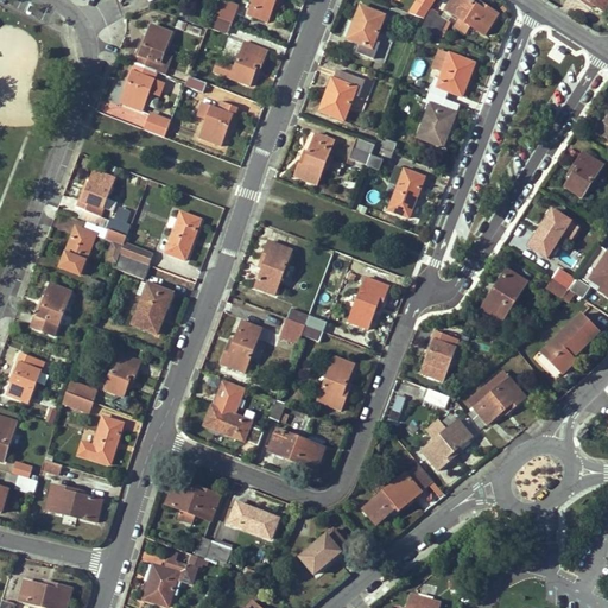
[(280,0),(253,0),(248,14),(267,21),(274,4),(276,0),(280,0)]
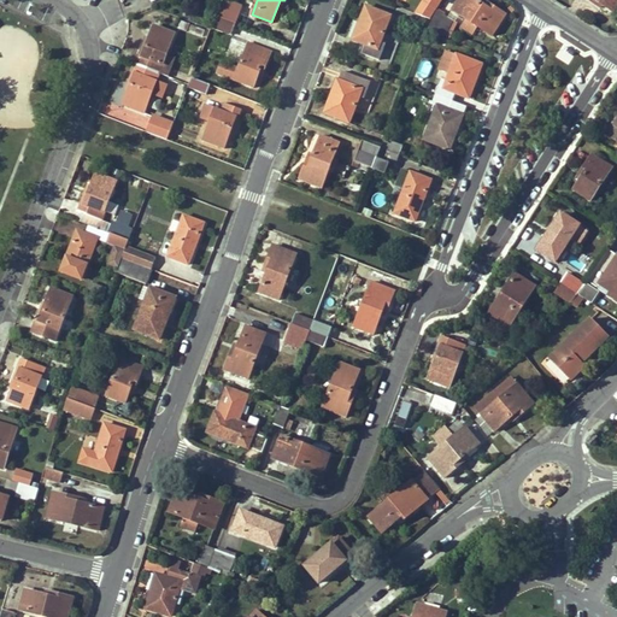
[(429,19),(440,5),(432,0),(425,0),(416,15),(429,19)]
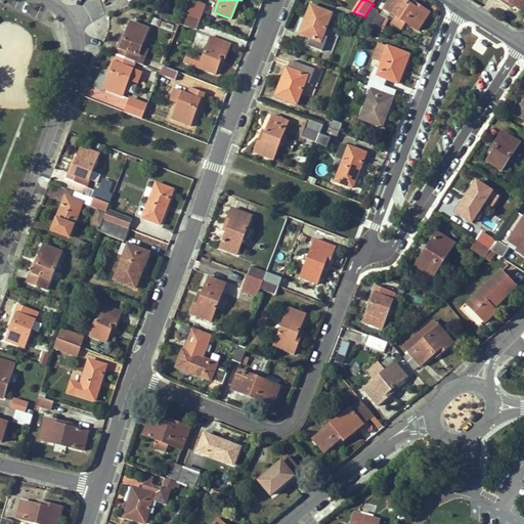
[(401,0),(389,0),(384,9),(391,13),(397,17),(404,23),(417,30),(429,12),(410,0),(407,4),(401,0)]
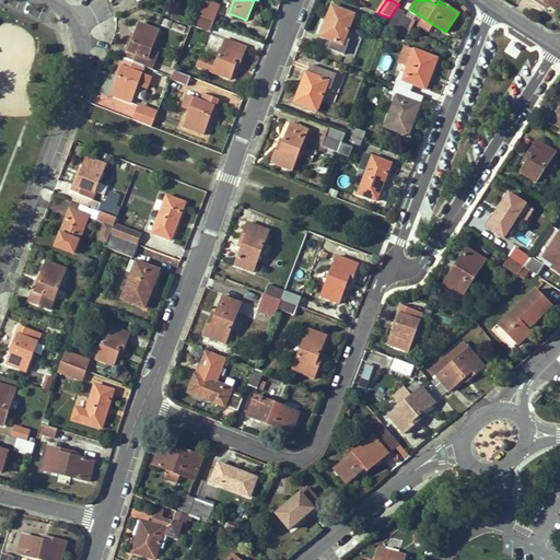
[(559,0),(534,0),(540,4),(543,1),(557,11),(559,4),(559,0)]
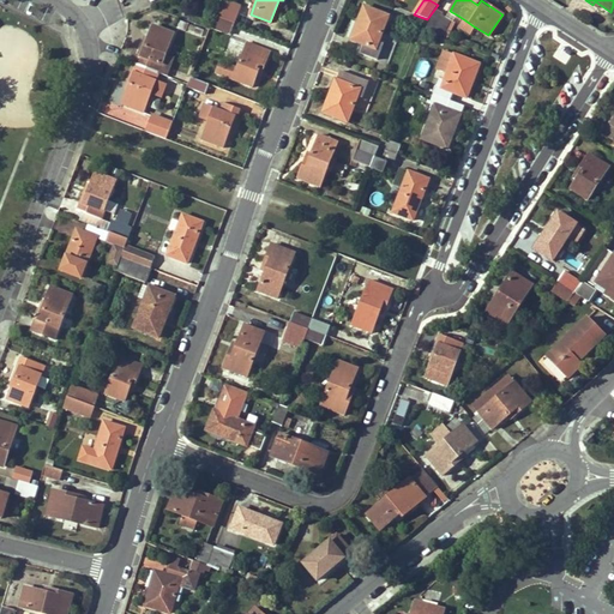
[(235,23),(239,13),(220,5),(215,16),(235,24),(235,23)]
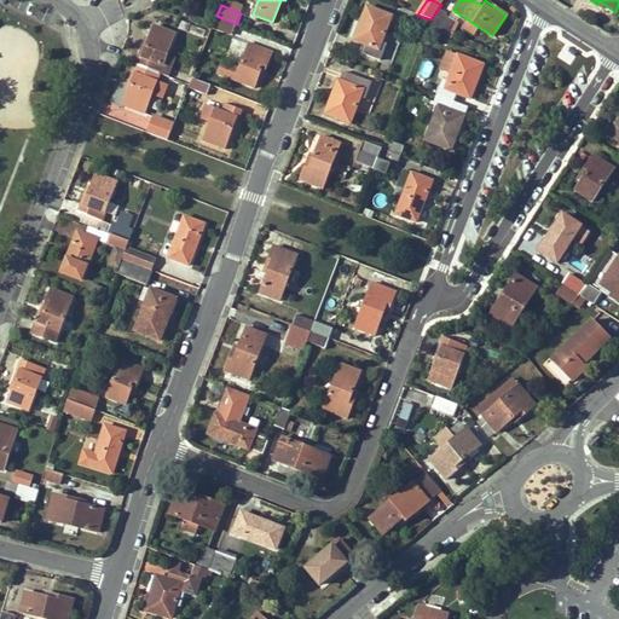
[(381,44),(391,17),(366,7),(353,40),(366,45),(363,53),(380,61),(386,46),(381,44)]
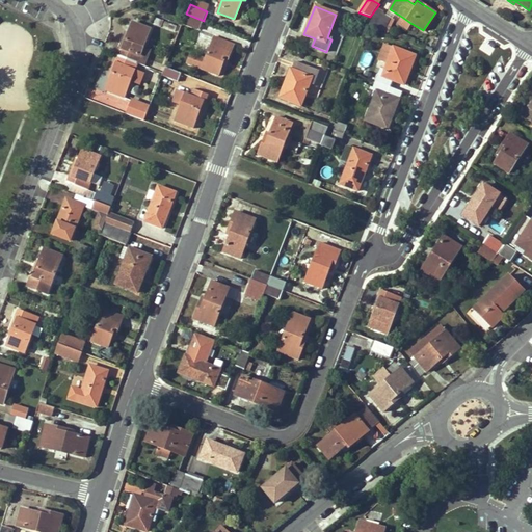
[(386,15),(376,9),(369,25),(383,31),(390,18),(386,15)]
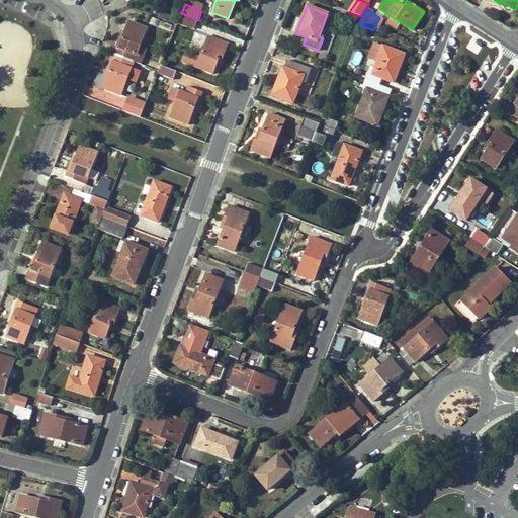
[(379,17),(382,19),(386,13),(379,9),(375,14),(379,17)]
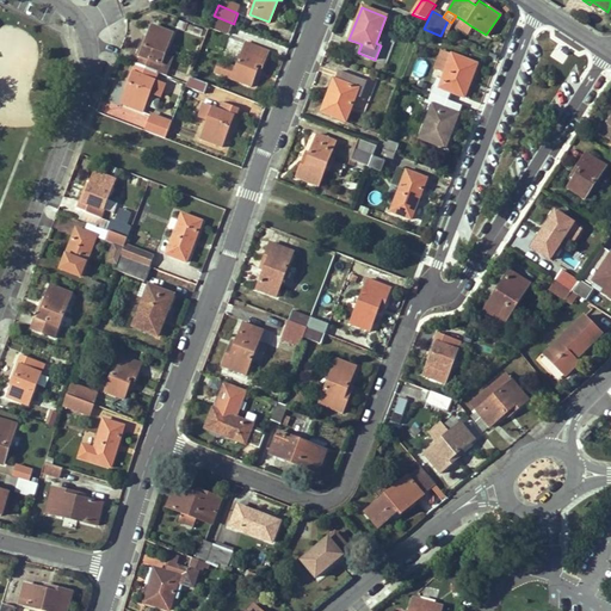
[(245,26),(248,18),(238,13),(234,23),(245,26)]
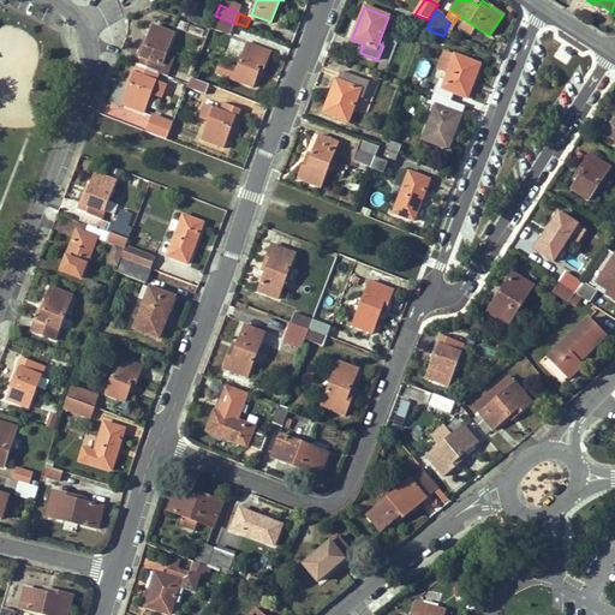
[(231,36),(236,24),(215,16),(210,28),(231,36)]
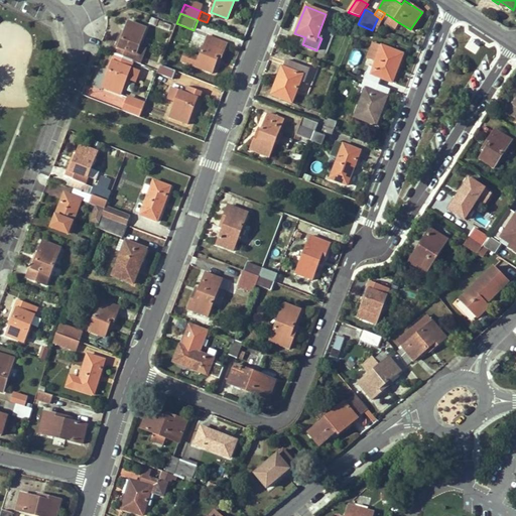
[(398,22),(391,17),(387,23),(394,28),(398,22)]
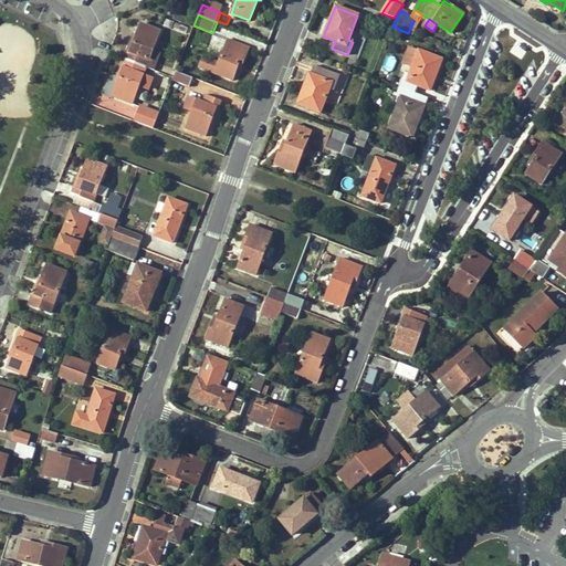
[(166,21),(165,27),(186,31),(187,25),(166,21)]
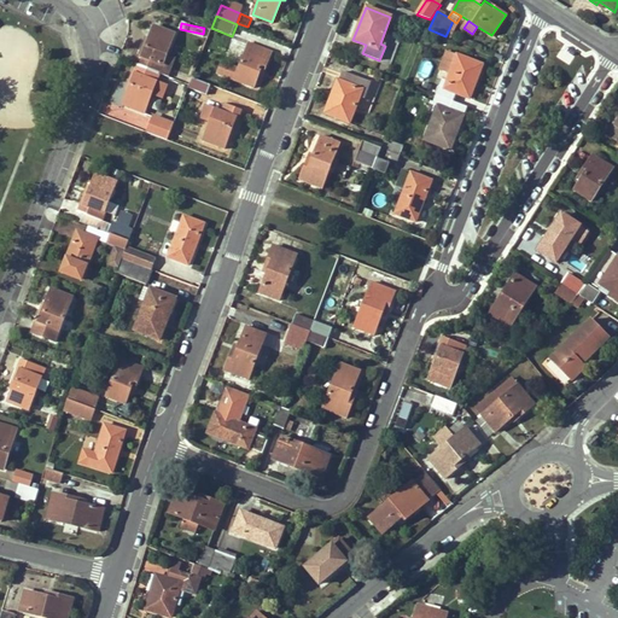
[(146,46),(144,46),(135,65),(159,74),(168,77),(175,59),(167,56),(175,35),(153,27),(146,46)]
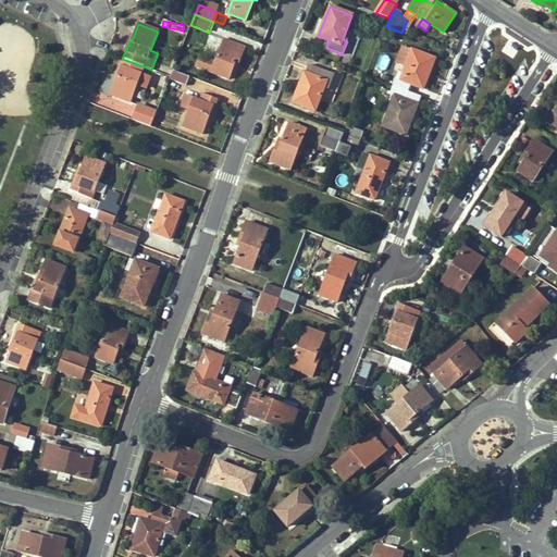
[(215,63),(201,58),(197,66),(229,79),(234,65),(237,66),(244,47),(225,39),(215,63)]
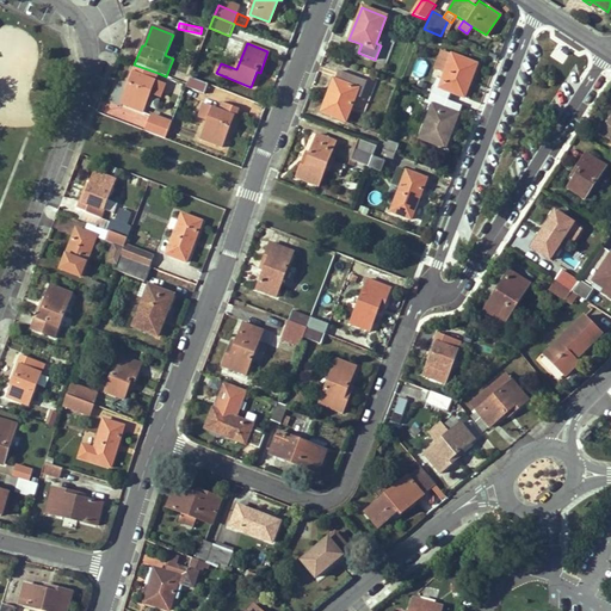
[(448,102),(451,92),(460,94),(466,80),(469,82),(476,65),(451,55),(442,81),(437,80),(431,94),(448,102)]
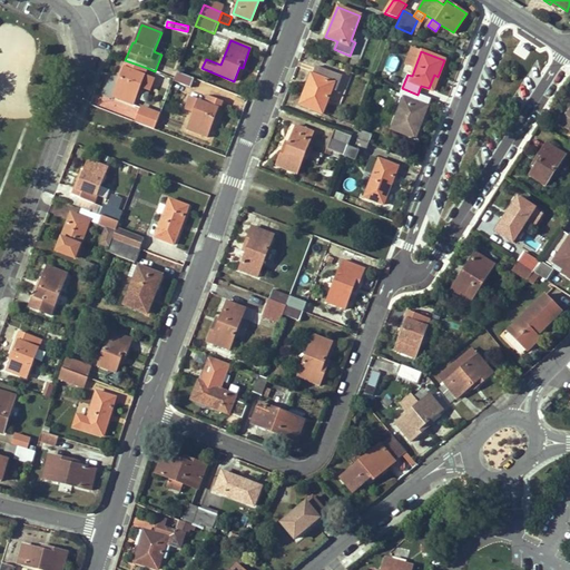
[(120,78),(118,85),(114,97),(133,105),(140,87),(149,90),(154,80),(145,77),(147,68),(125,60),(118,78),(120,78)]
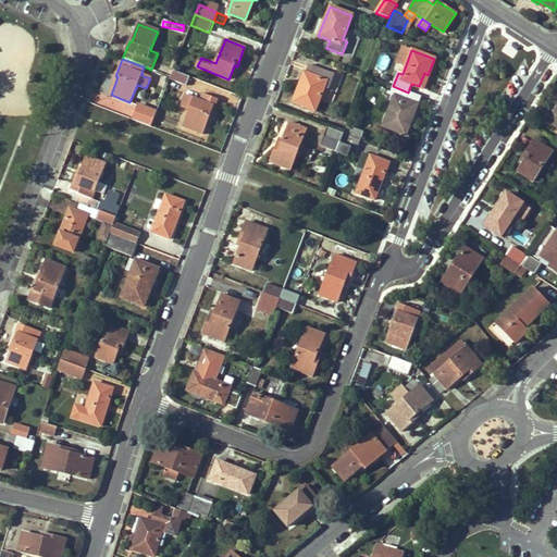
[(316,111),(320,98),(324,87),(326,83),(331,84),(334,75),(309,65),(306,74),(308,75),(301,88),(298,87),(292,102),(316,111)]
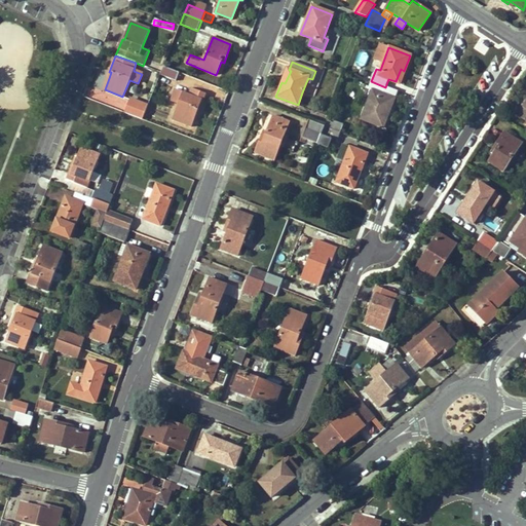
[(177,81),(180,73),(163,66),(160,73),(160,75),(177,81)]
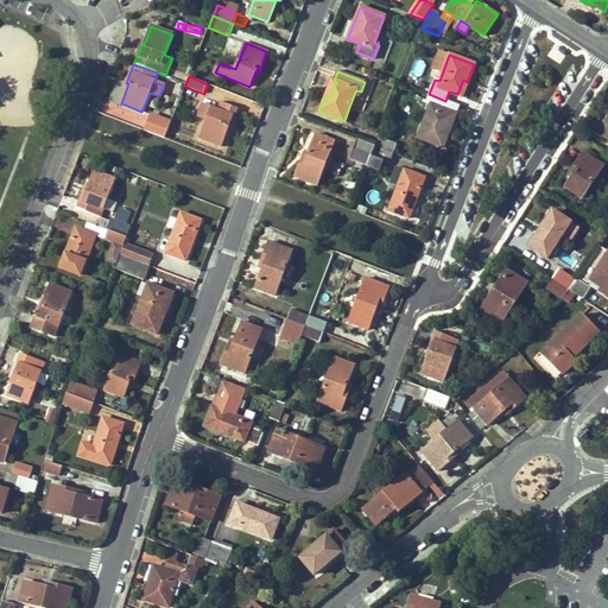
[(331,80),(325,95),(329,96),(336,82),(334,81),(331,80)]
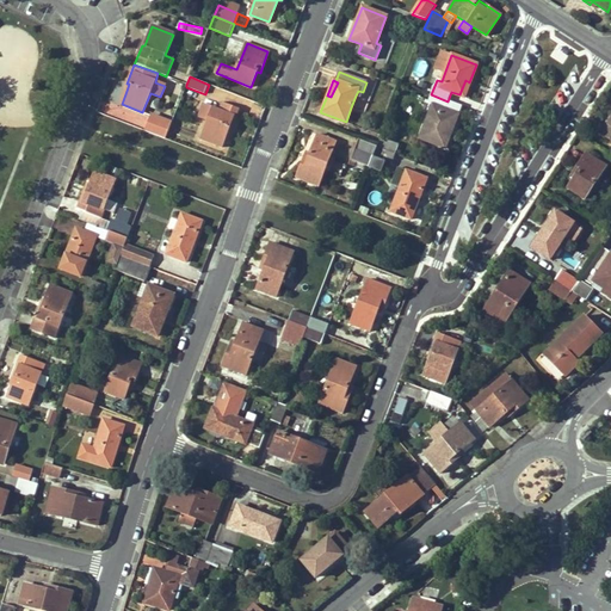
[(469,82),(466,80),(460,94),(463,97),(469,82)]
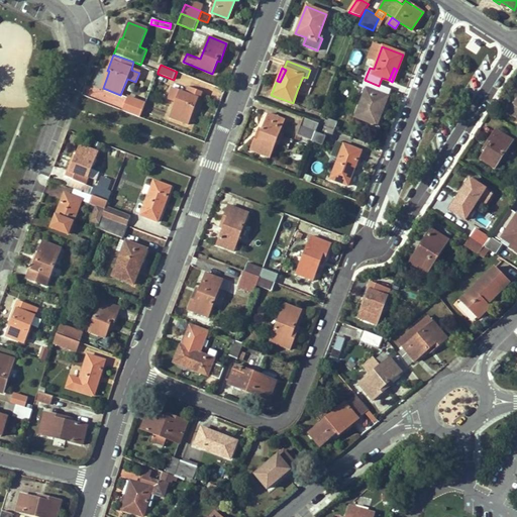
[(379,109),(383,97),(387,98),(390,90),(379,86),(365,80),(363,86),(360,85),(358,89),(366,92),(355,117),(377,125),(382,111),(379,109)]
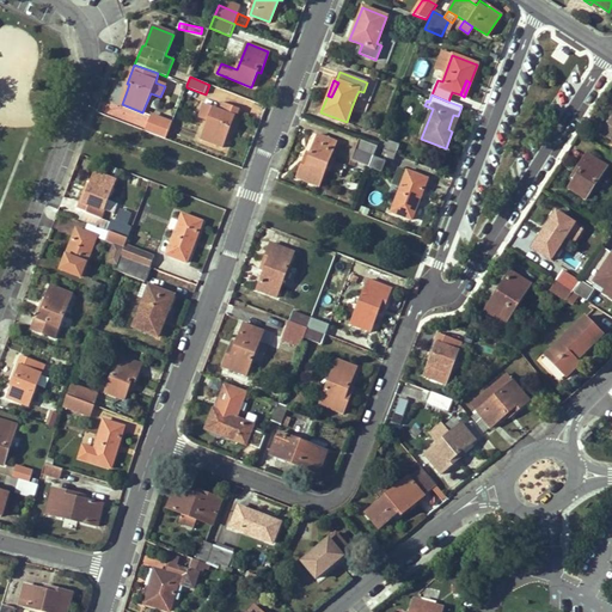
[(222,103),(219,111),(203,105),(199,117),(209,121),(201,140),(221,148),(230,128),(232,129),(240,109),(222,103)]
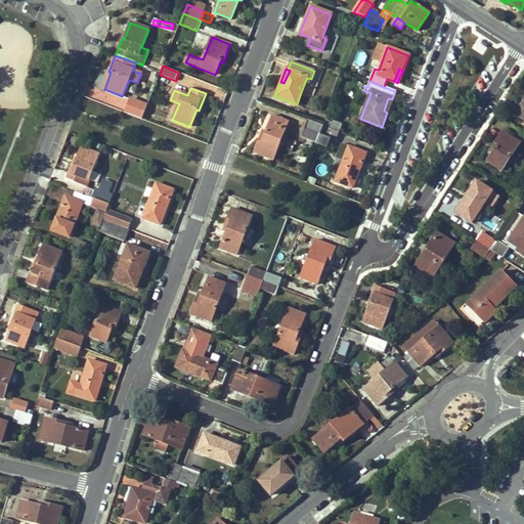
[(388,98),(384,111),(387,113),(392,99),(388,98)]
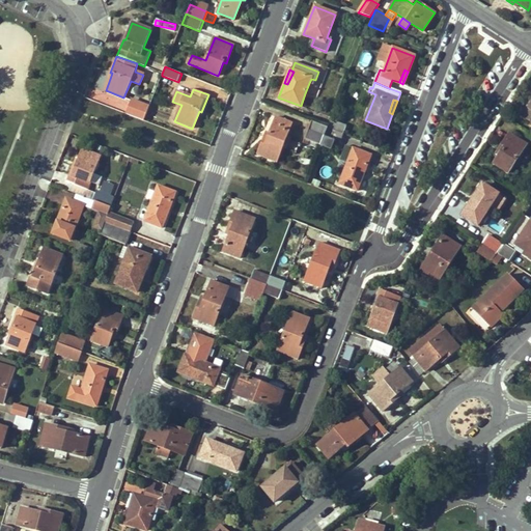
[(128,115),(143,121),(148,108),(133,101),(128,115)]
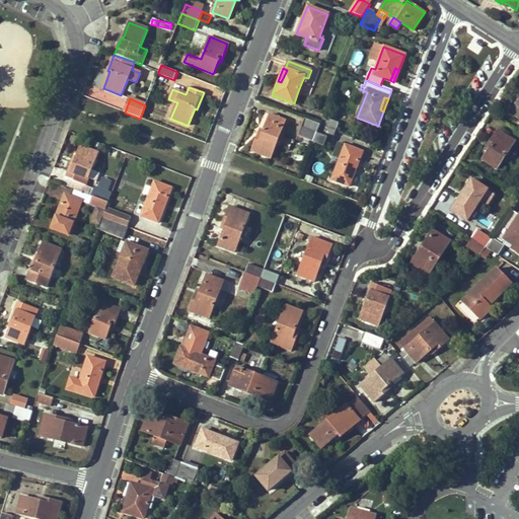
[(518,99),(510,113),(518,119),(518,99)]
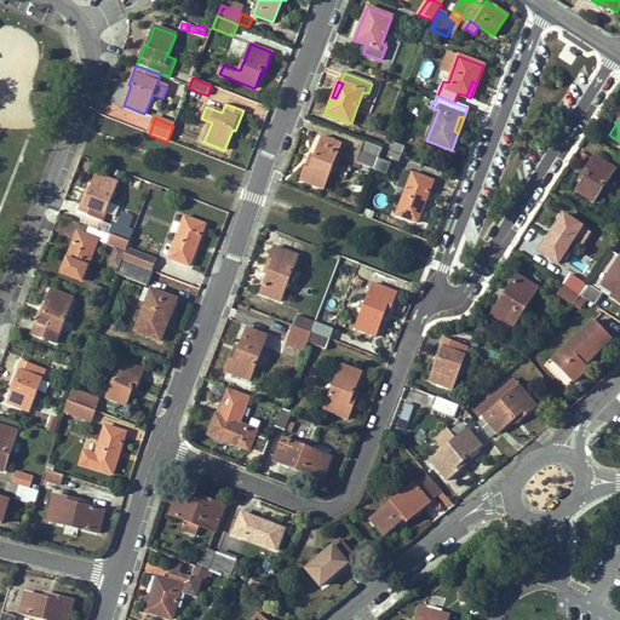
[(313,162),(308,160),(300,181),(323,189),(329,173),(334,162),(340,145),(321,138),(313,162)]
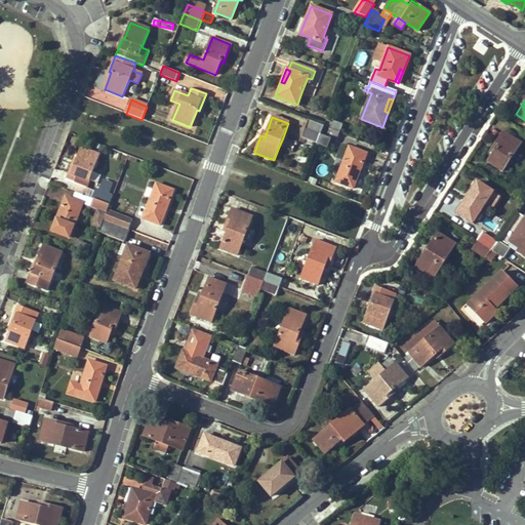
[(324,126),(339,132),(342,124),(327,117),(324,126)]
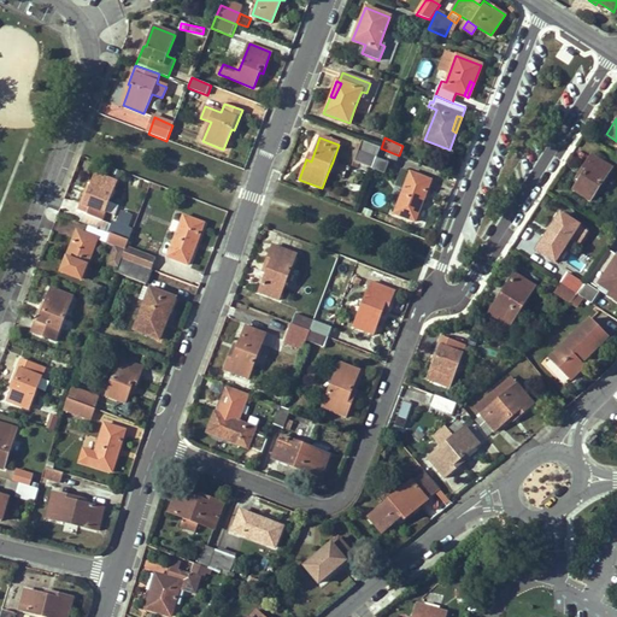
[(376,158),(381,148),(362,141),(353,162),(372,169),(376,158)]
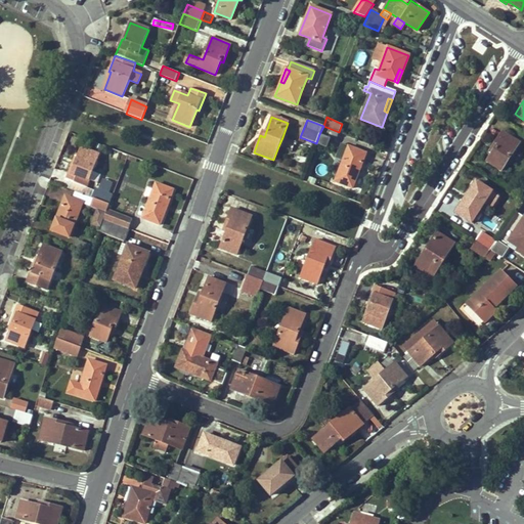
[(336,140),(339,132),(323,126),(319,134),(336,140)]
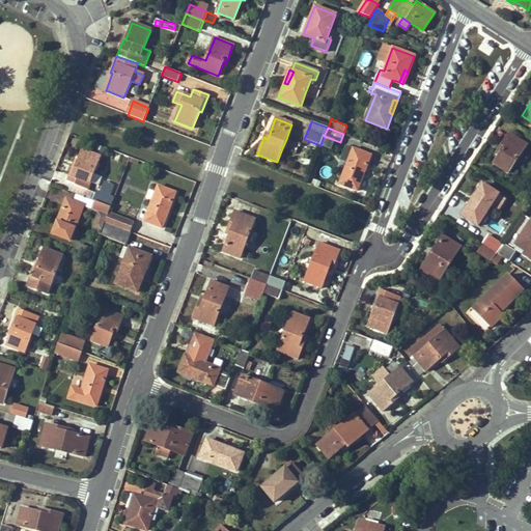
[(500,149),(503,151),(495,164),(508,173),(527,146),(510,135),(500,149)]
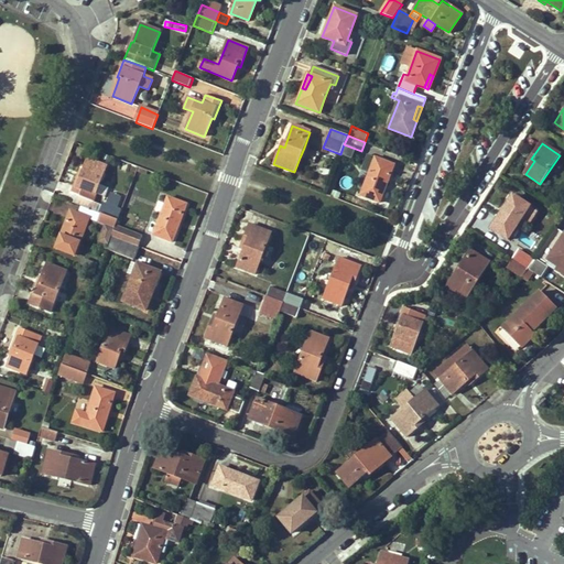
[(345,144),(340,154),(351,159),(356,149),(345,144)]
